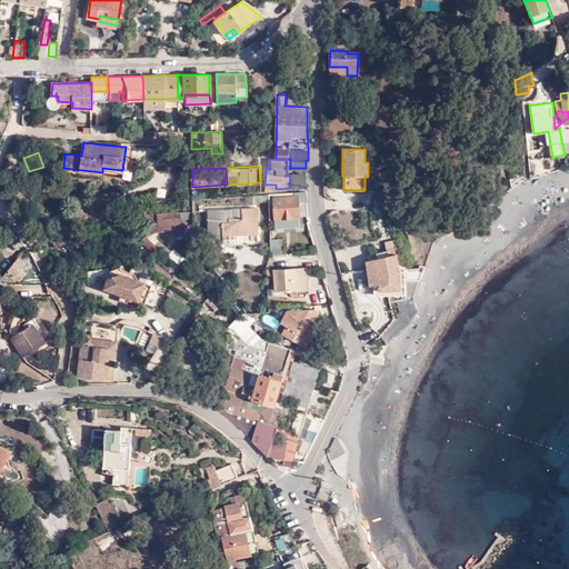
[(306,172),(290,171),(290,176),(290,188),(306,187),(306,172)]
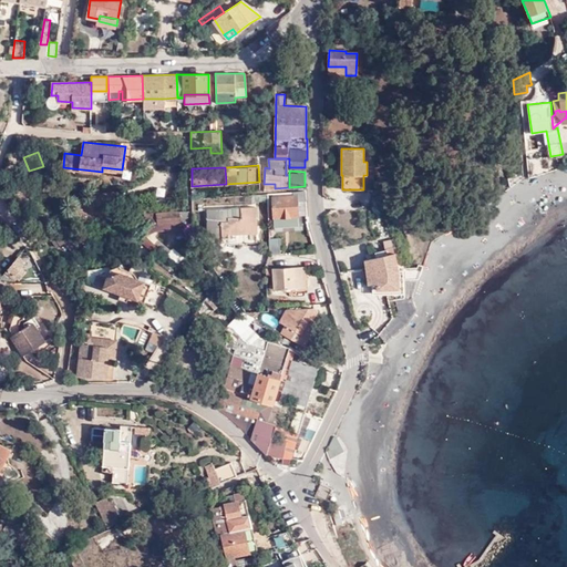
[(259,191),(259,182),(226,184),(226,193),(259,191)]
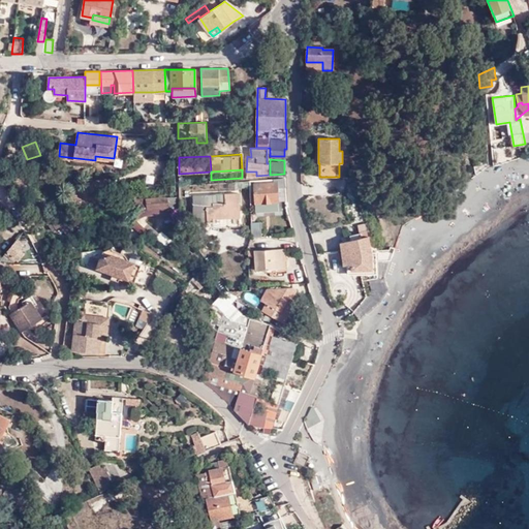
[(211,180),(211,172),(179,174),(179,182),(211,180)]
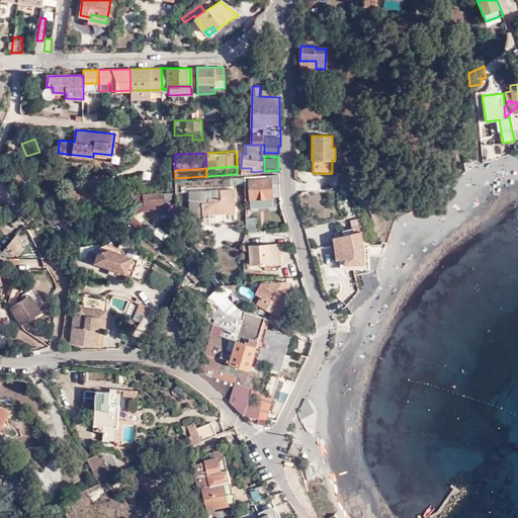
[(278,183),(279,183),(278,174),(249,176),(250,206),(271,205),(271,196),(270,184),(278,183)]
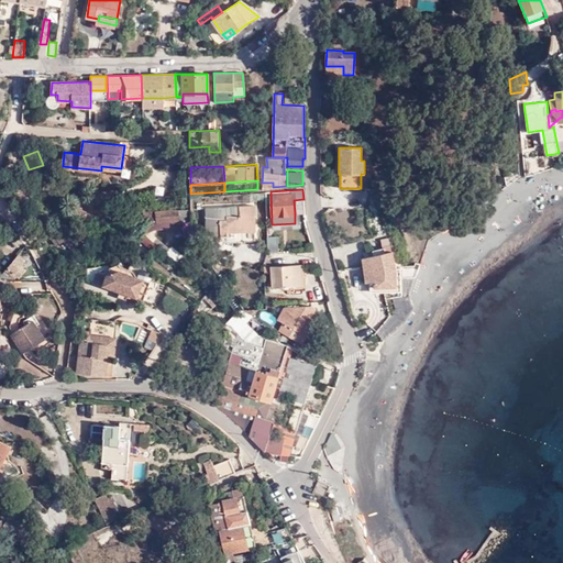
[(302,199),(294,200),(295,213),(304,212),(302,199)]
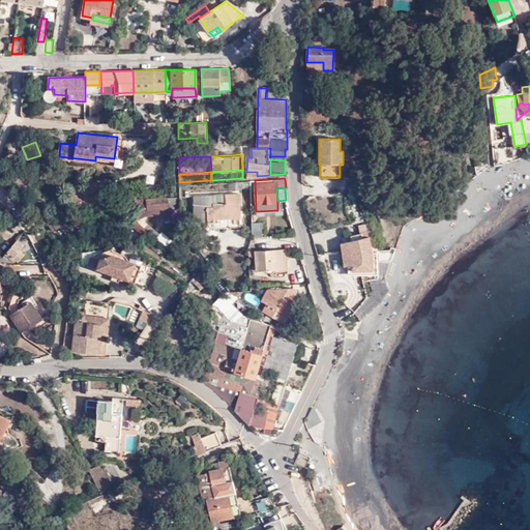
[(238,193),(193,195),(193,208),(196,208),(196,219),(206,219),(206,223),(214,223),(214,228),(239,226),(238,193)]
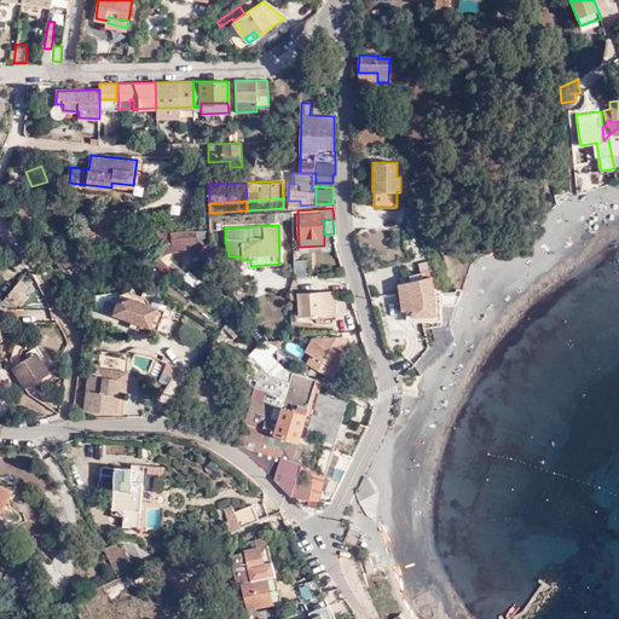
[(165,253),(168,253),(183,252),(181,243),(196,242),(204,241),(203,231),(166,236),(157,237),(158,246),(157,246),(158,254),(158,259),(162,255),(165,253)]
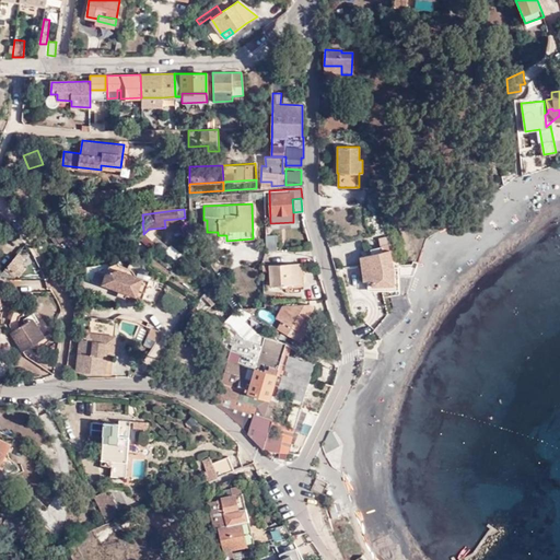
[(185,218),(177,219),(164,220),(165,228),(178,226),(186,225),(185,218)]
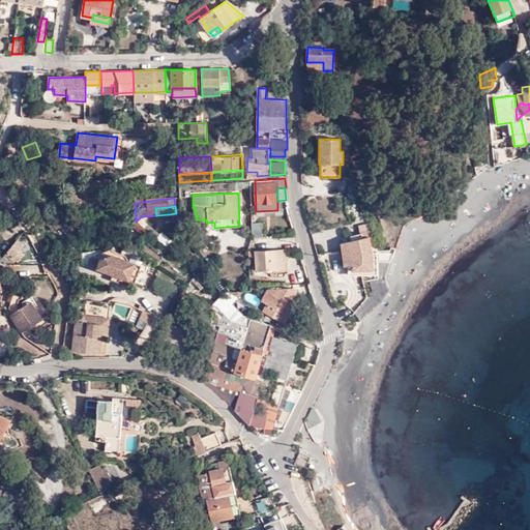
[(137,224),(145,232),(149,229),(139,218),(136,222),(137,224)]
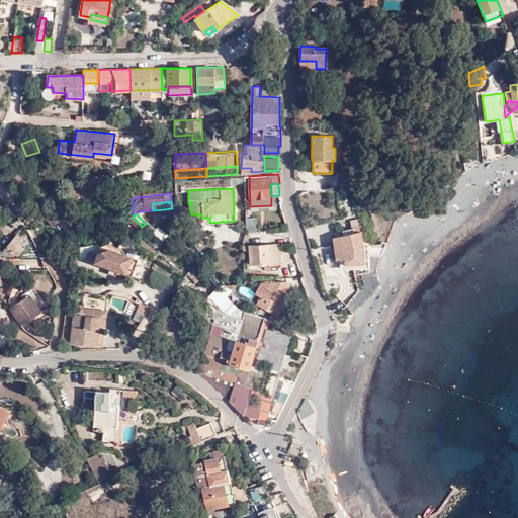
[(255,218),(245,219),(246,232),(256,232),(255,218)]
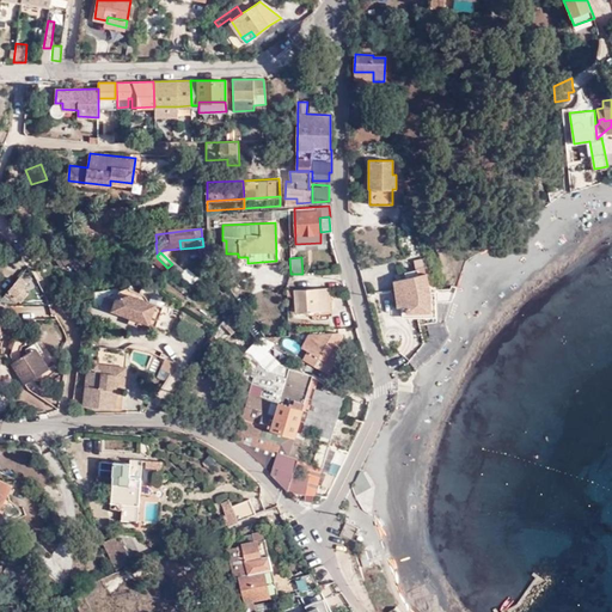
[(170,270),(158,258),(153,264),(164,275),(170,270)]
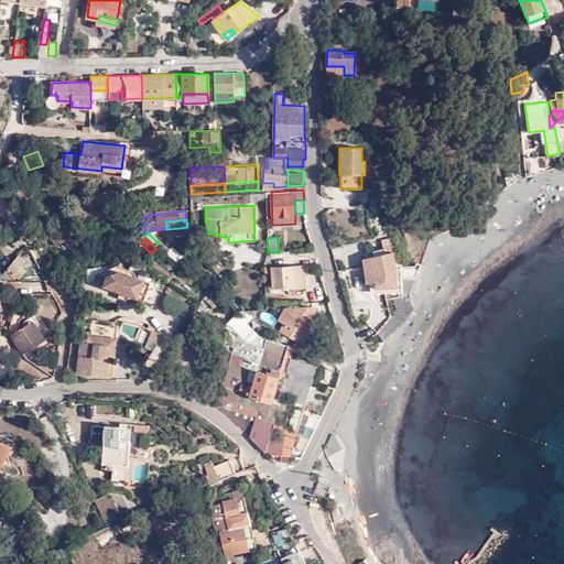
[(159,243),(154,247),(165,256),(169,252),(159,243)]
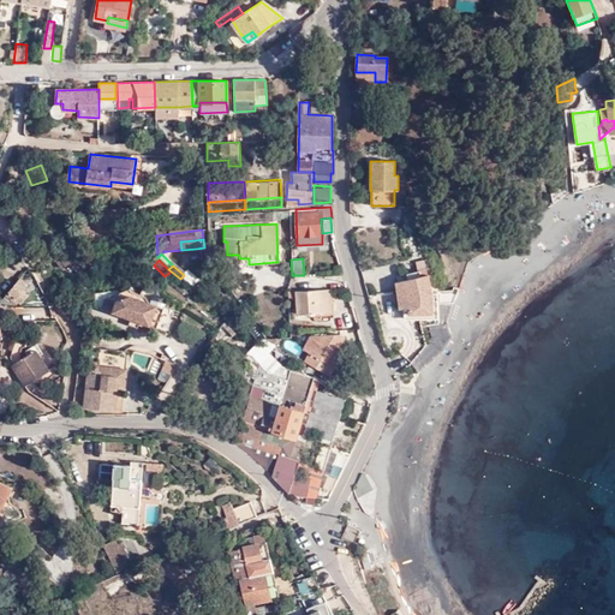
[(27,272),(21,279),(28,285),(34,276),(27,272)]
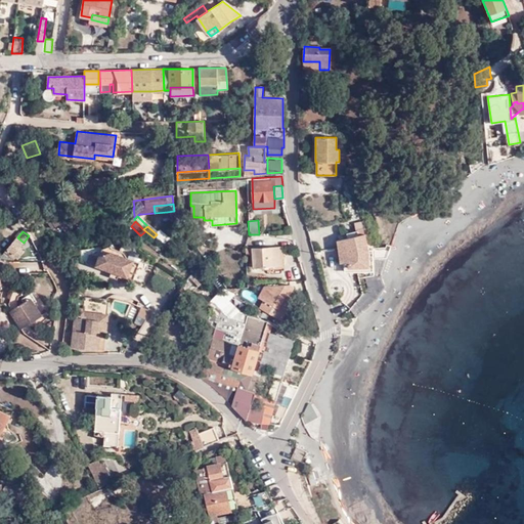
[(356,231),(341,234),(340,235),(341,239),(335,241),(339,262),(347,262),(347,267),(367,267),(366,249),(362,234),(356,235),(356,231)]
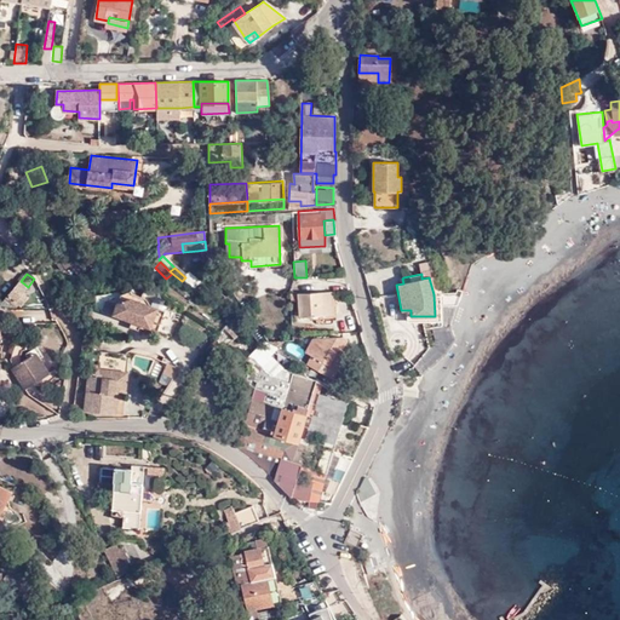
[(196,286),(185,277),(182,281),(193,291),(196,286)]
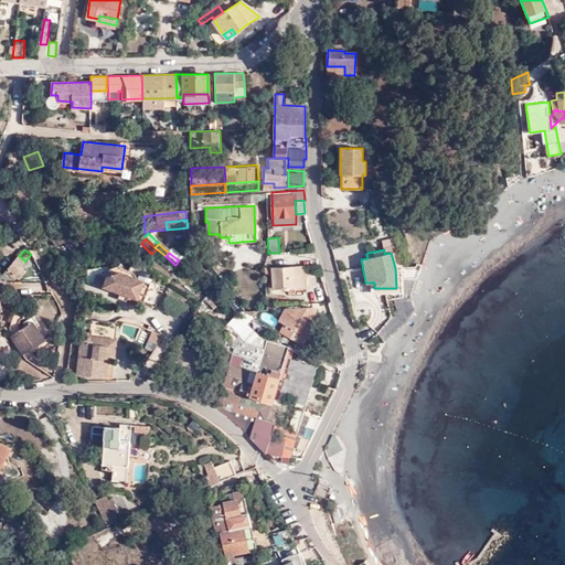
[(25,262),(19,256),(7,272),(10,276),(12,273),(18,277),(20,276),(21,277),(27,272),(21,266),(25,262)]
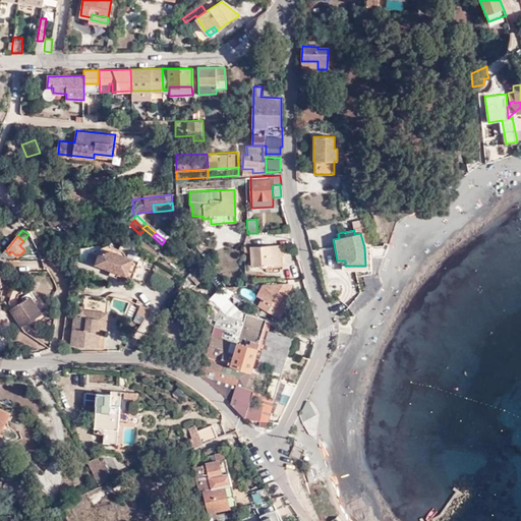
[(96,264),(126,277),(133,259),(121,254),(121,252),(112,247),(110,244),(102,248),(102,250),(103,253),(99,255),(96,264)]
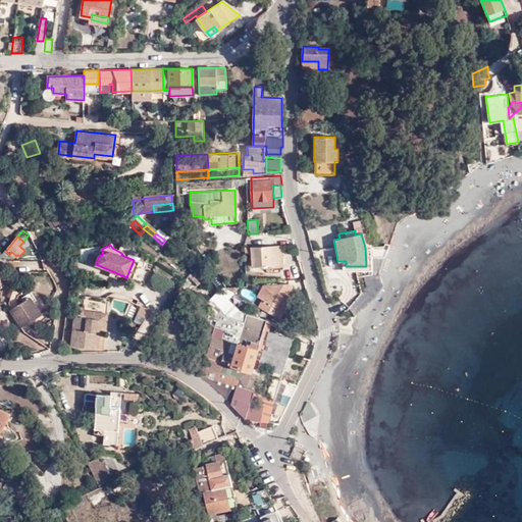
[(387,248),(388,246),(382,245),(382,248),(369,248),(370,259),(382,259),(387,248)]
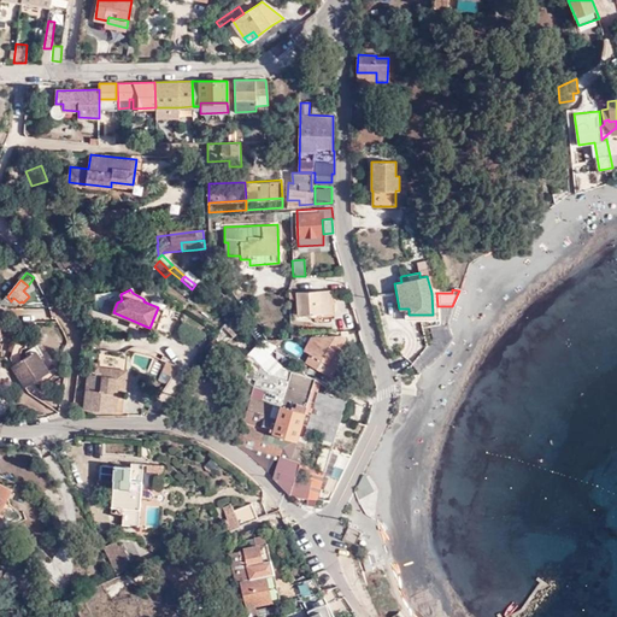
[(48,304),(41,291),(36,292),(39,295),(41,301),(41,304),(45,305),(48,304)]
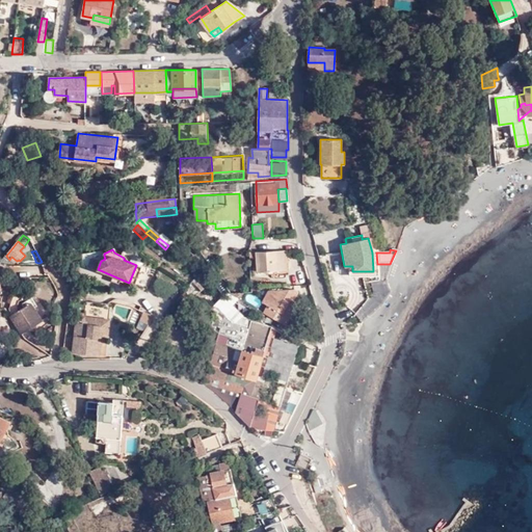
[(248,251),(248,257),(256,257),(257,271),(270,271),(270,274),(274,273),(274,270),(285,270),(284,250),(248,251)]
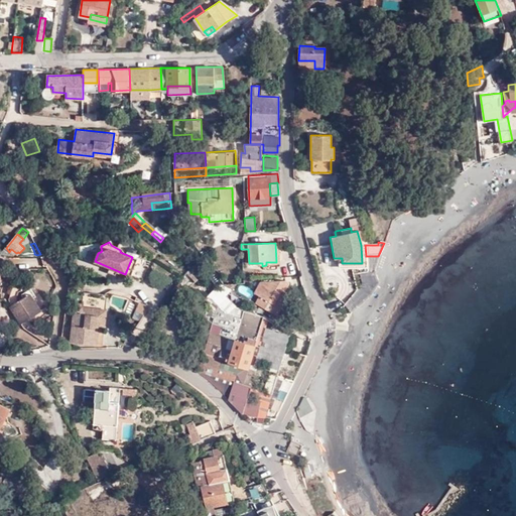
[(34,252),(32,247),(24,247),(24,248),(24,255),(37,255),(34,254),(34,252)]
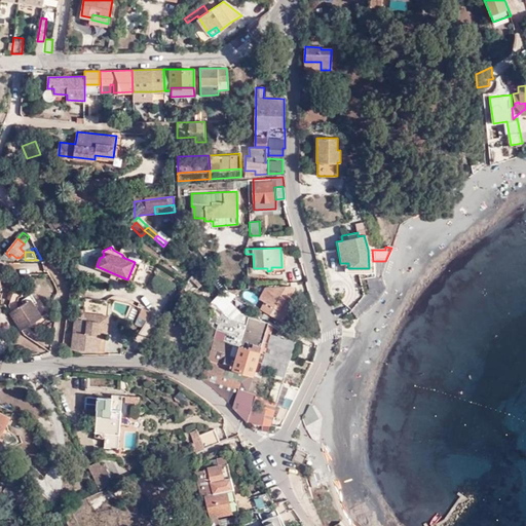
[(141,264),(135,262),(127,279),(134,282),(141,264)]
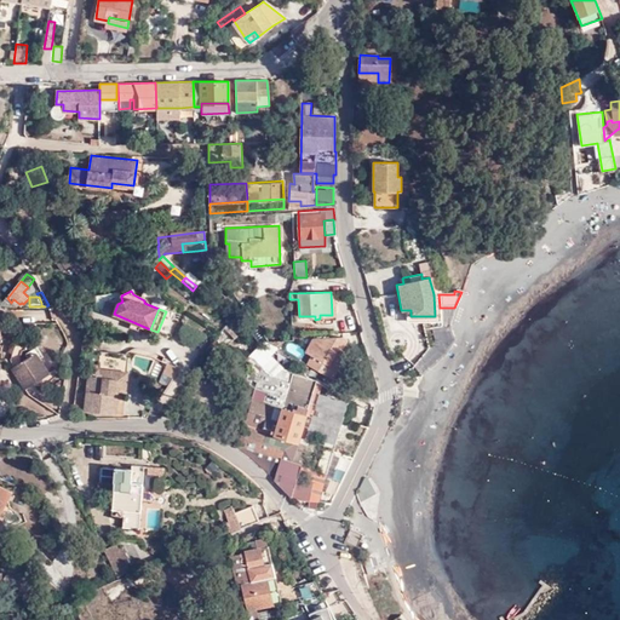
[(225,325),(214,340),(223,350),(236,337),(225,325)]
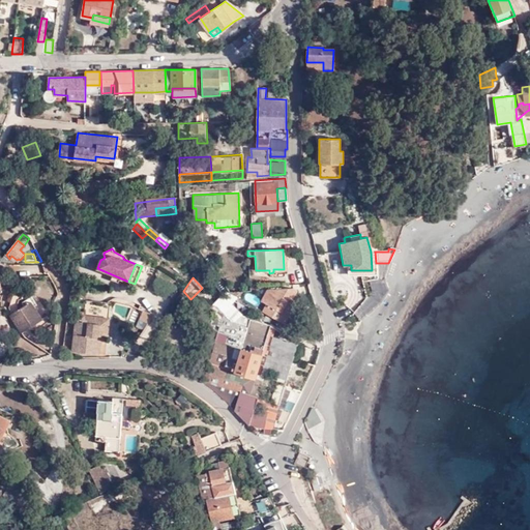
[(264,313),(283,323),(295,301),(291,298),(295,291),(293,288),(268,290),(262,300),(267,305),(263,312),(264,313)]
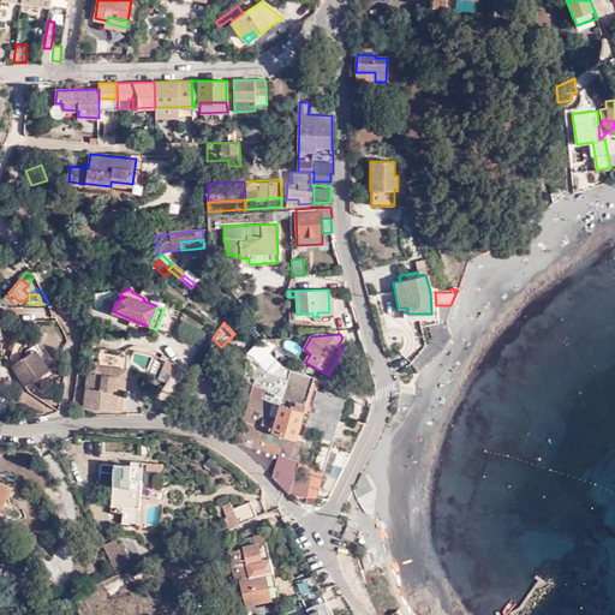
[(276,346),(263,339),(243,358),(256,374),(260,363),(262,366),(267,370),(282,376),(285,369),(270,352),(276,346)]
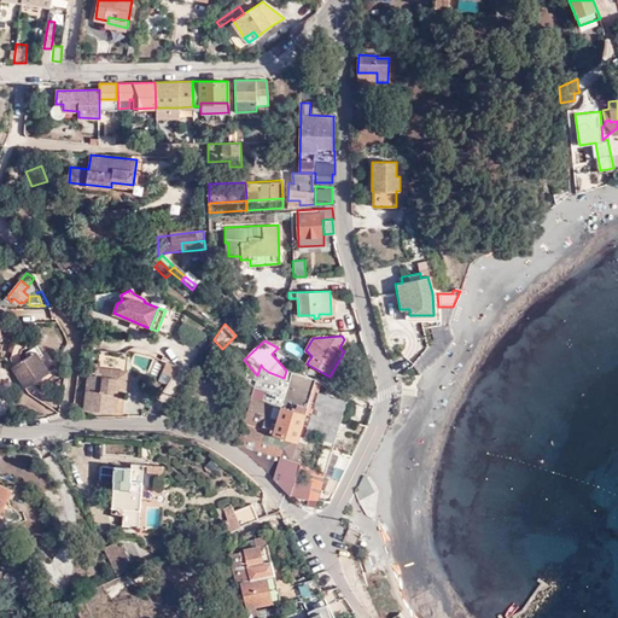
[(29,356),(12,367),(25,389),(51,373),(40,357),(44,355),(38,345),(25,353),(29,356)]
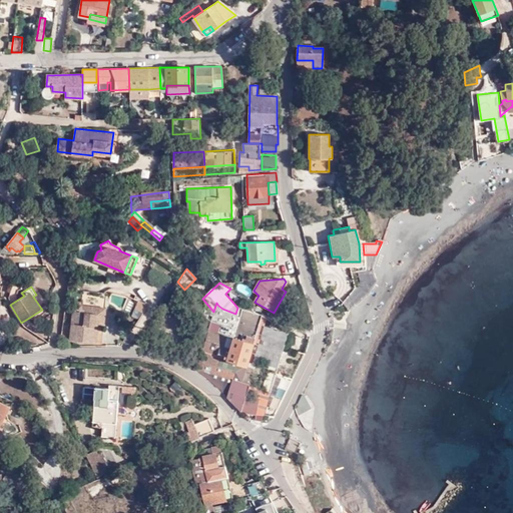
[(85,302),(106,304),(107,293),(86,291),(85,302)]
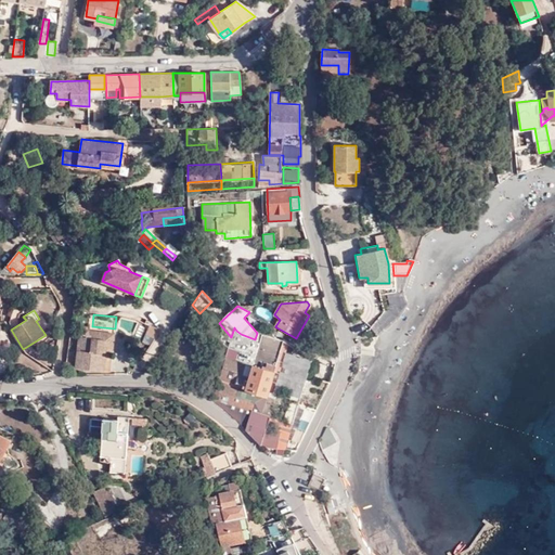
[(158,334),(159,332),(159,330),(158,328),(150,324),(145,335),(145,336),(143,343),(151,346),(155,339),(157,336),(158,334)]
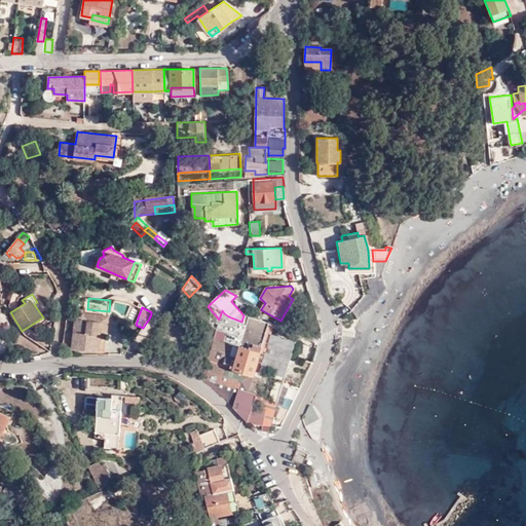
[(89,313),(88,317),(88,321),(101,323),(99,336),(106,337),(107,316),(89,313)]
